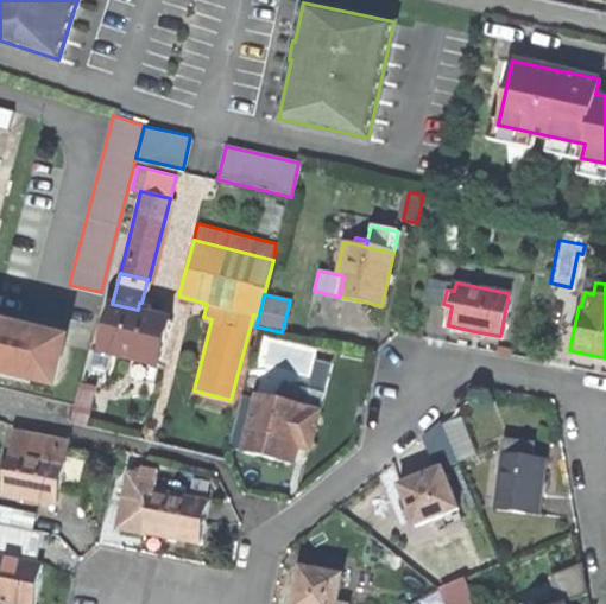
[(169,318),(138,310),(112,304),(100,349),(136,357),(158,363),(169,318)]
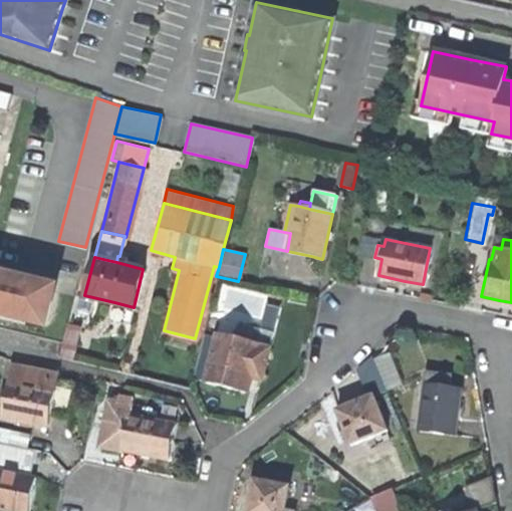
[(0,311),(45,322),(54,287),(27,281),(29,275),(0,268),(0,311)]
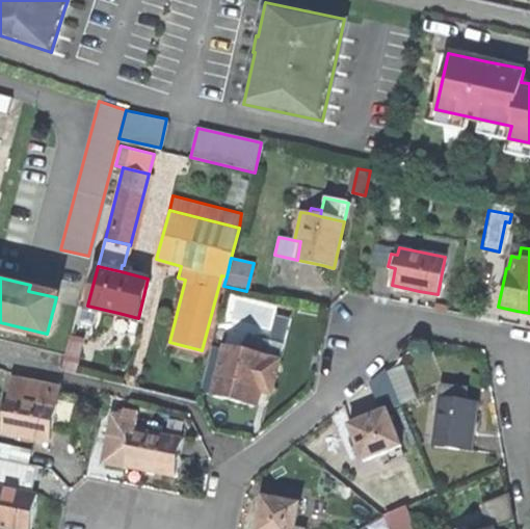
[(83,337),(68,334),(60,368),(76,371),(83,337)]
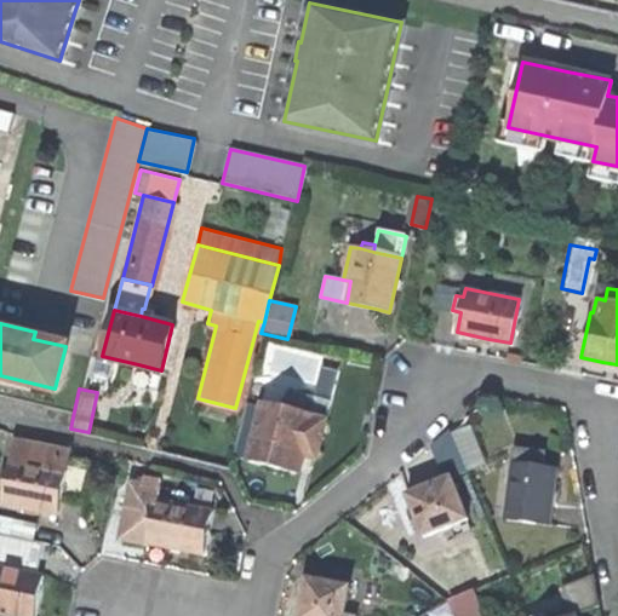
[(290,407),(325,416),(330,399),(293,390),(290,407)]
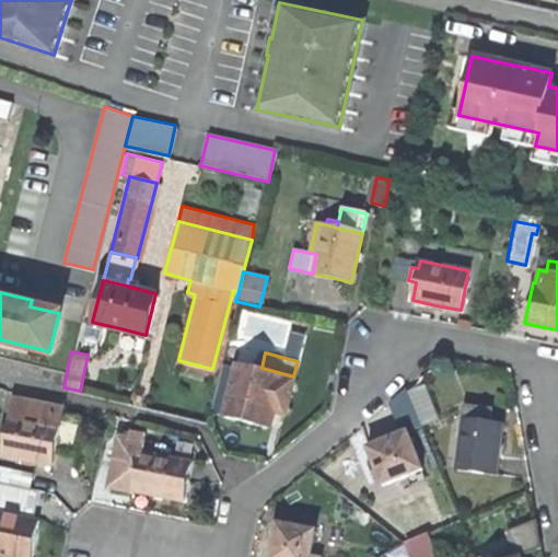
[(291,383),(293,376),(262,368),(237,362),(224,414),(269,426),(275,404),(286,407),(291,383)]
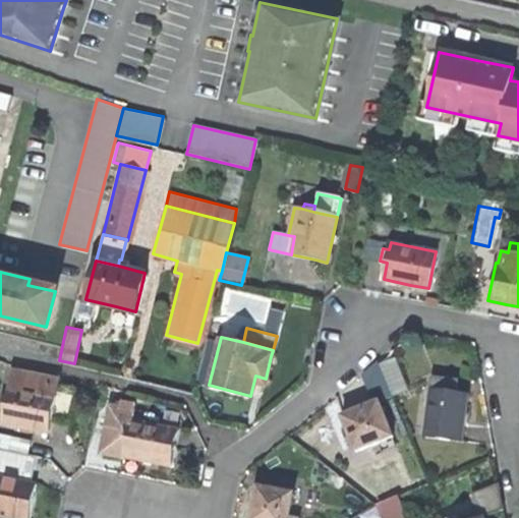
[(393,357),(378,363),(390,397),(406,390),(393,357)]
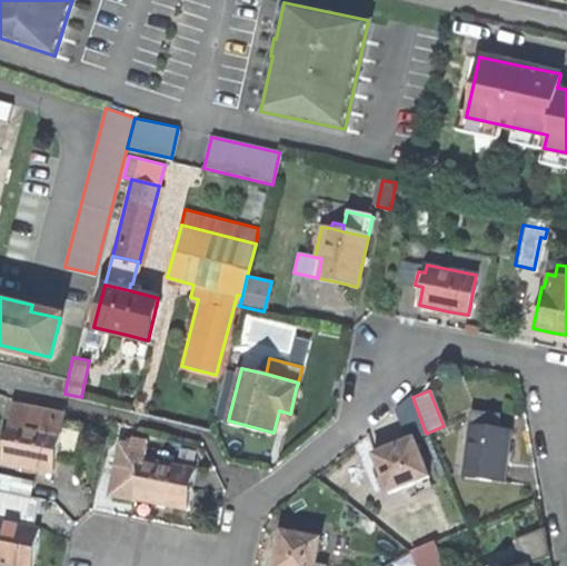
[(407,443),(411,442),(427,435),(426,434),(413,397),(411,395),(393,410),(407,443)]
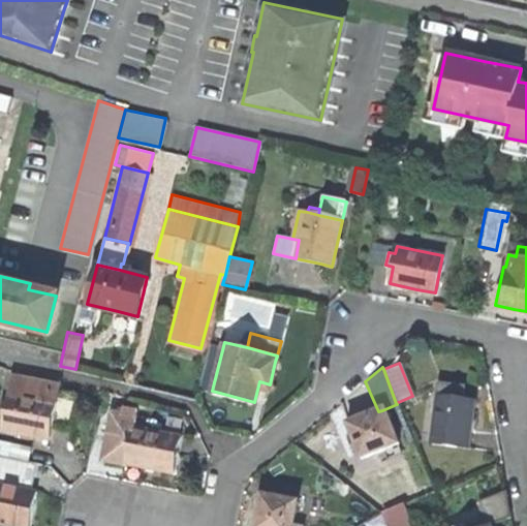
[(48,438),(50,429),(56,400),(50,399),(53,384),(11,376),(1,429),(48,438)]
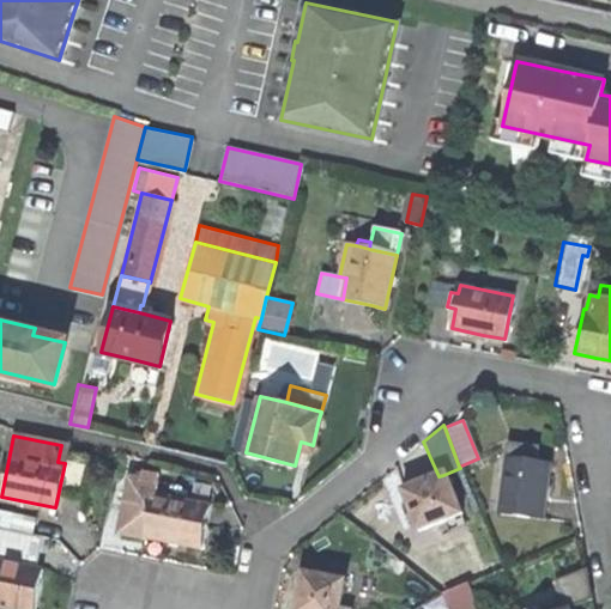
[(524,446),(507,444),(495,513),(540,521),(549,466),(532,464),(534,449),(524,446)]
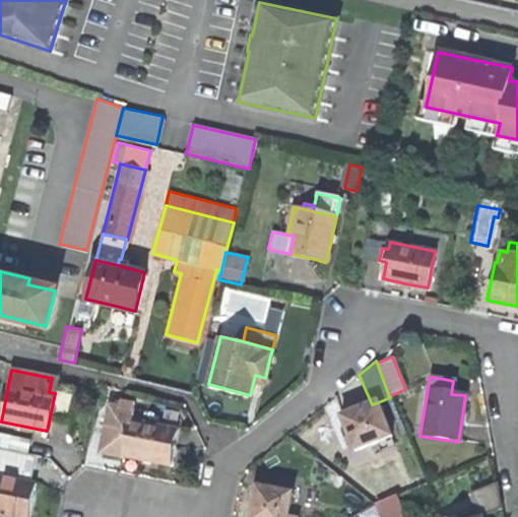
[(122,398),(120,406),(132,408),(134,400),(122,398)]
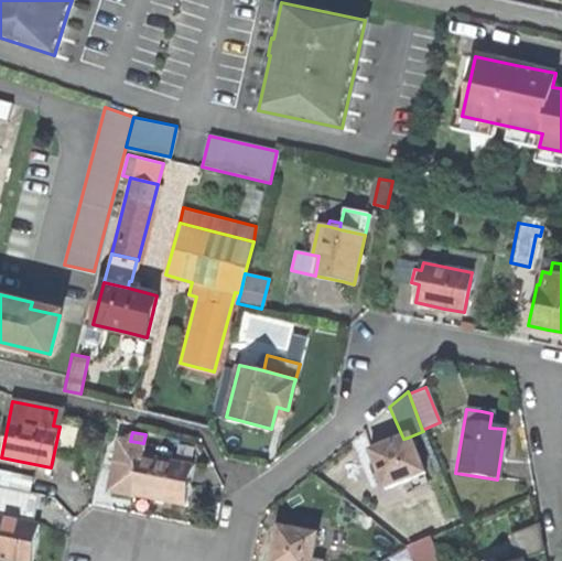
[(422,473),(408,438),(403,439),(385,448),(370,454),(384,489),(406,479),(422,473)]
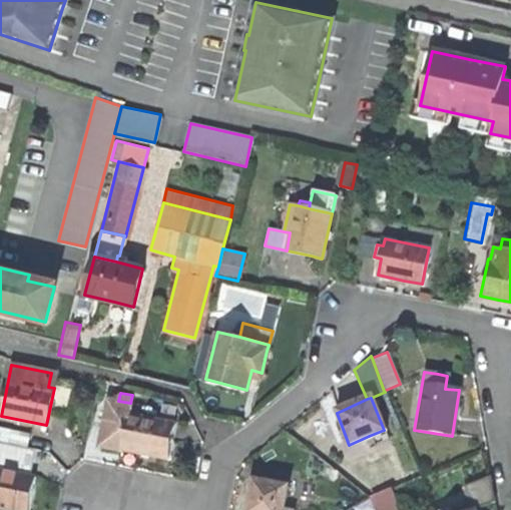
[(166,458),(173,422),(128,413),(130,403),(118,401),(108,399),(99,445),(154,455),(166,458)]
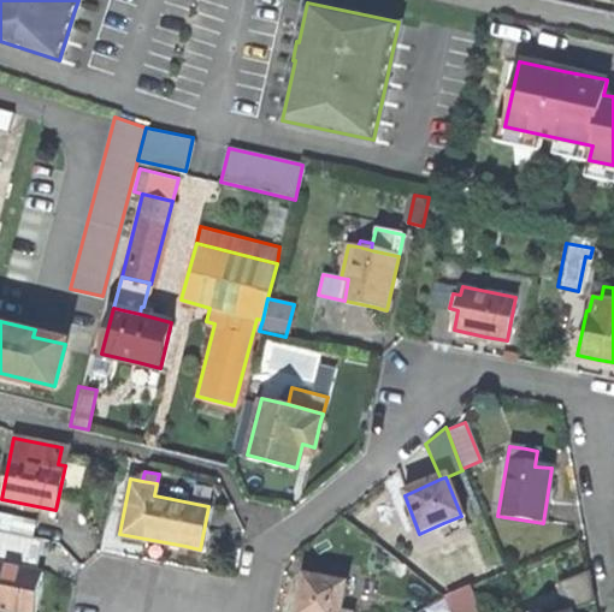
[(0,528),(33,535),(36,520),(0,511),(0,528)]
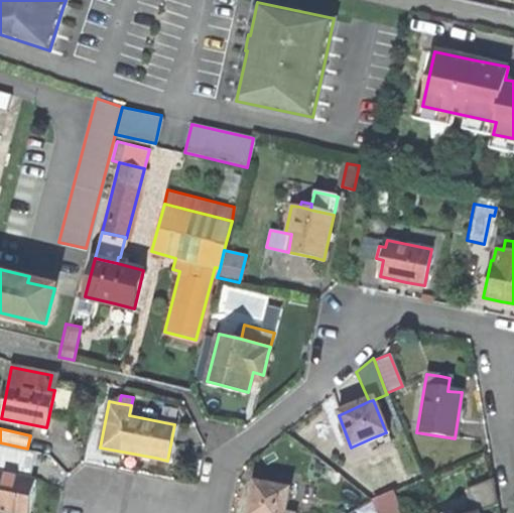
[(389,441),(386,432),(371,438),(375,449),(389,441)]
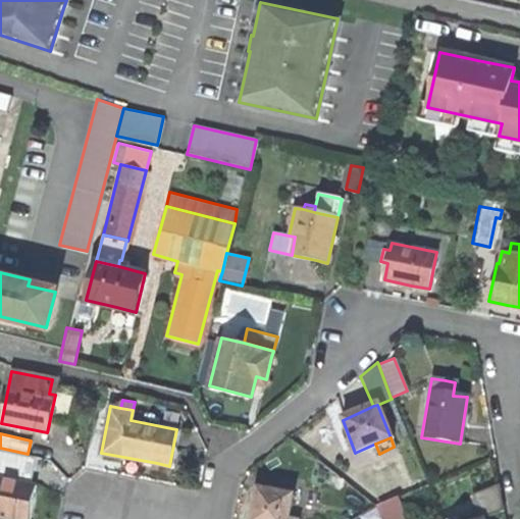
[(35,456),(28,454),(0,448),(0,475),(30,482),(35,456)]
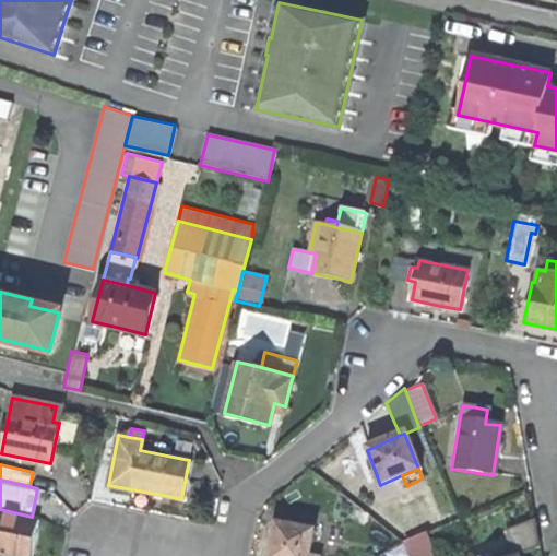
[(32,517),(0,509),(0,552),(15,555),(30,555),(34,540),(38,519),(32,517)]
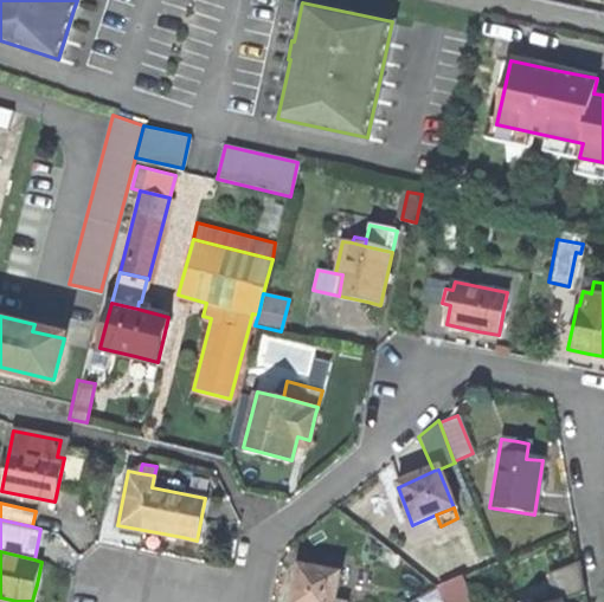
[(547,575),(559,601),(564,601),(584,594),(578,563),(547,575)]
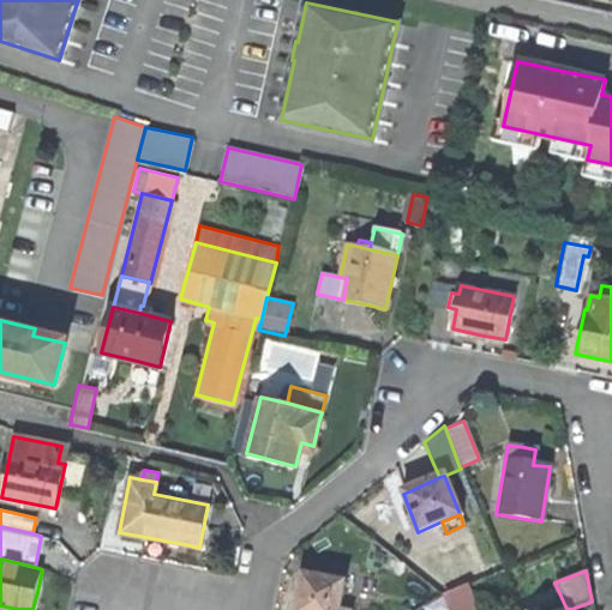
[(294,609),(342,609),(339,609),(343,583),(303,574),(297,603),(294,609)]
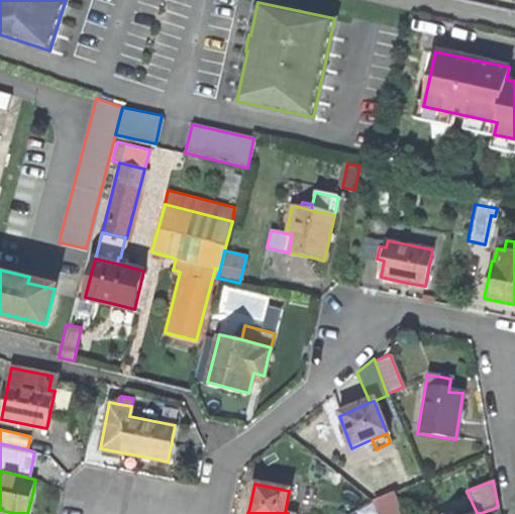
[(396,488),(375,499),(383,513),(402,513),(409,510),(396,488)]
